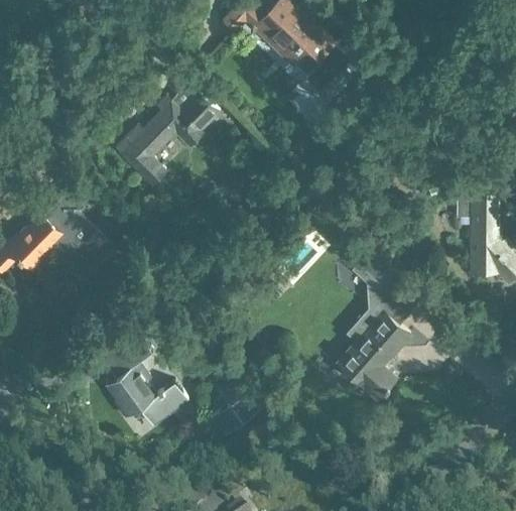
[(249,0),(244,0),(226,20),(237,31),(247,21),(269,42),(276,35),(308,67),(305,69),(307,71),(333,43),(287,0),(282,0),(277,5),(278,6),(271,14),(269,13),(265,17),(257,9),(258,8),(249,0)]
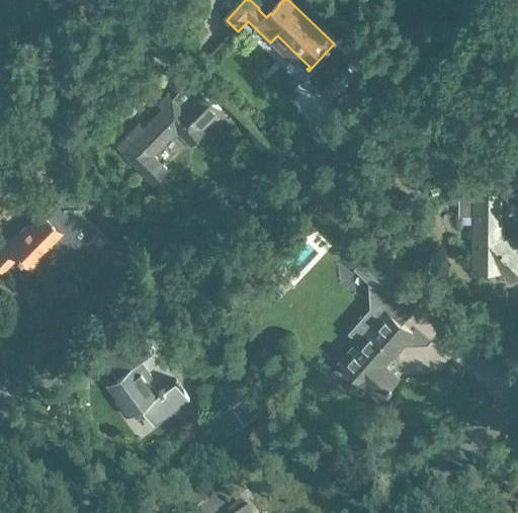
[(271,65),(252,45),(232,63),(243,75),(255,64),(263,73),(271,65)]
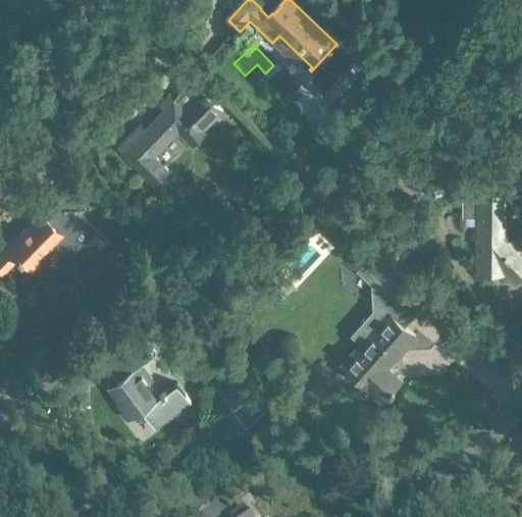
[(484,73),(490,67),(479,54),(472,60),(484,73)]
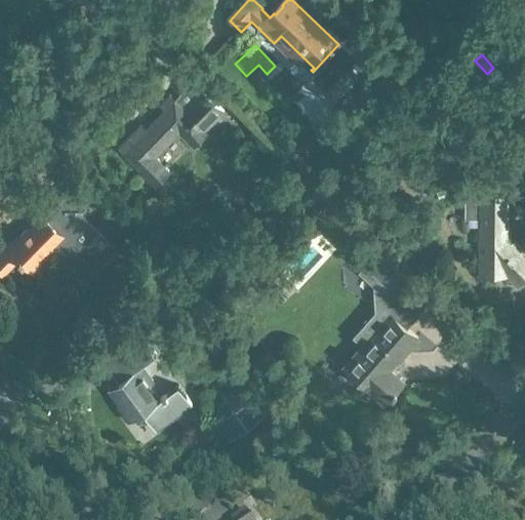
[(140,128),(118,151),(156,188),(169,174),(154,160),(179,134),(194,149),(207,135),(205,133),(224,114),(201,92),(188,107),(179,98),(174,104),(169,98),(160,108),(166,113),(146,133),(140,128)]
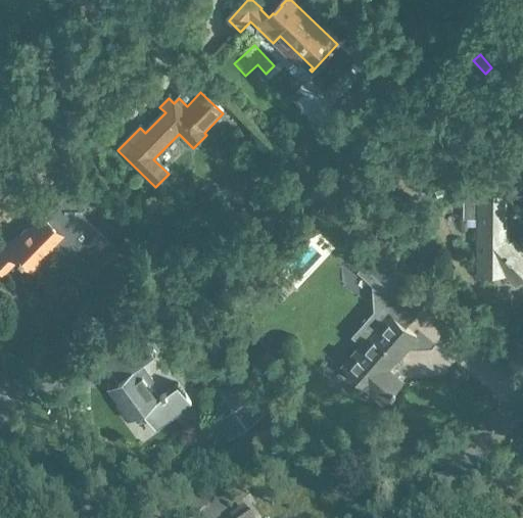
[(288,120),(322,152),(339,134),(304,102),(288,120)]
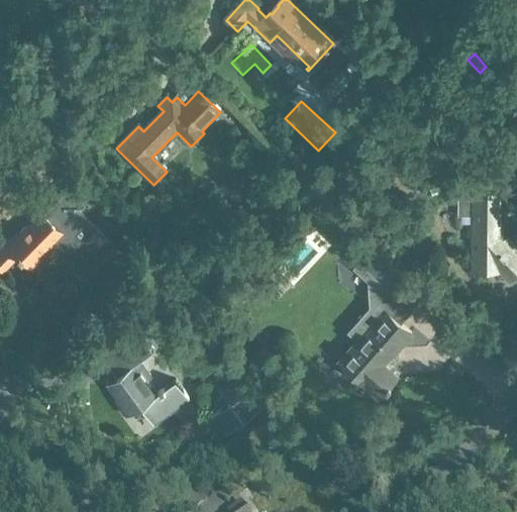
[(472,191),(472,192),(471,221),(470,274),(499,275),(507,282),(516,273),(516,252),(506,240),(503,242),(497,236),(498,192),(472,191)]
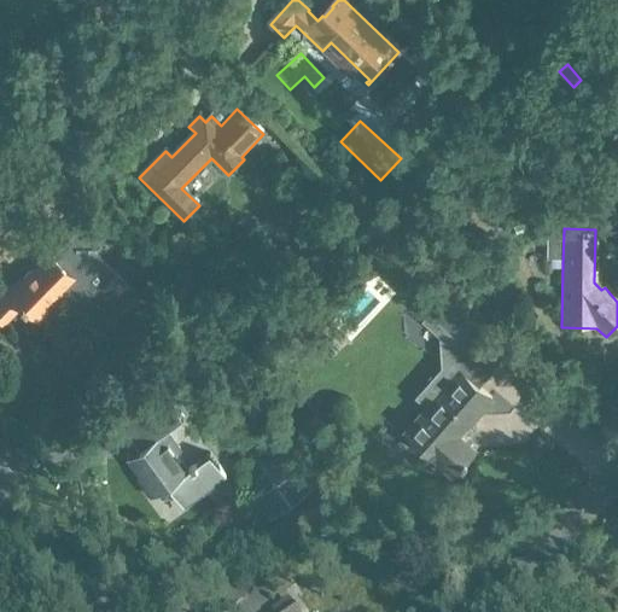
[(47,307),(58,296),(65,303),(66,302),(101,337),(136,301),(95,260),(105,249),(85,229),(52,262),(47,258),(15,292),(12,289),(0,301),(0,328),(1,330),(21,312),(38,327),(52,312),(47,307)]
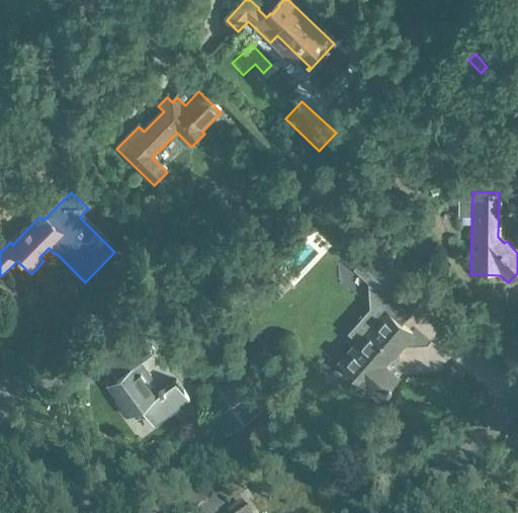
[(471,222),(472,192),(459,192),(458,222),(471,222)]
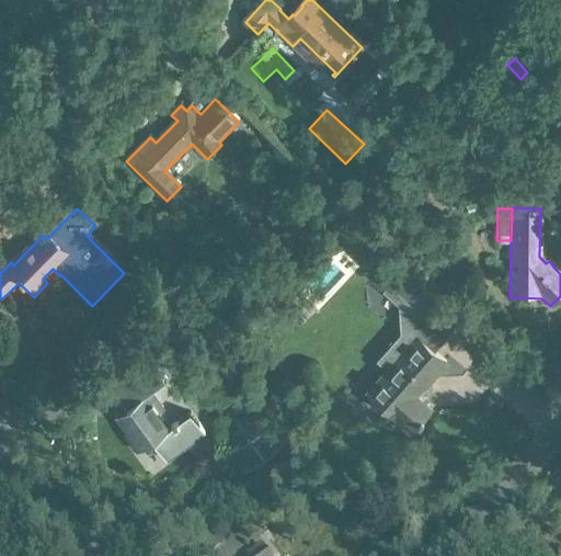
[(389,373),(368,396),(411,435),(420,427),(420,428),(424,423),(423,422),(432,413),(423,406),(426,403),(426,396),(422,393),(447,366),(431,351),(457,322),(434,301),(433,303),(403,276),(381,299),(398,315),(400,339),(378,363),(389,373)]
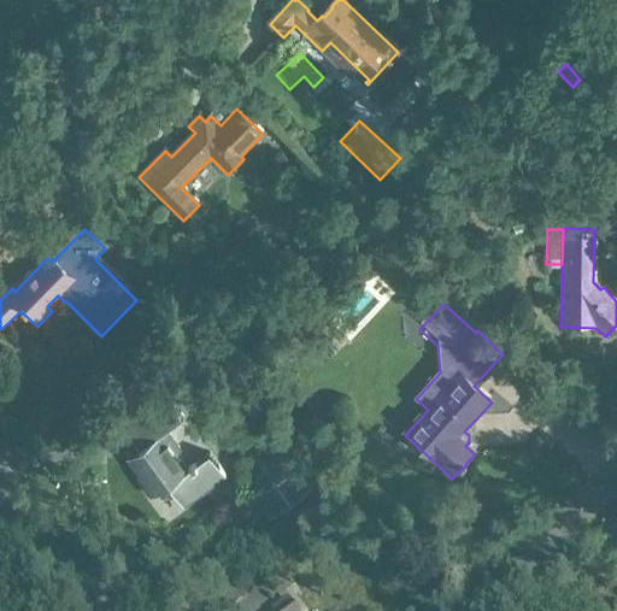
[(0,348),(0,350),(19,332),(12,324),(0,335),(0,348)]
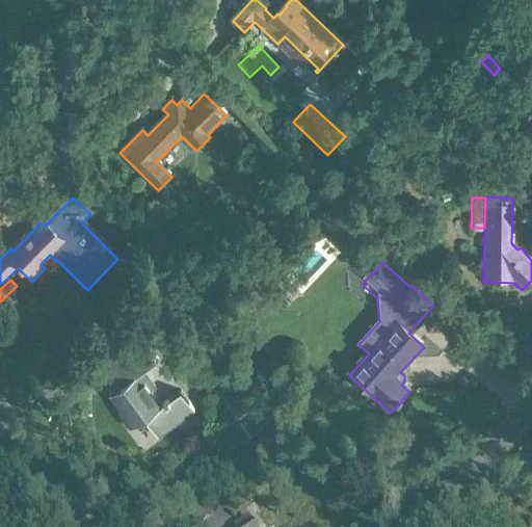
[(145,345),(109,372),(122,390),(111,397),(124,414),(121,416),(132,431),(147,421),(158,438),(194,412),(182,394),(164,407),(154,393),(157,391),(144,373),(159,363),(145,345)]
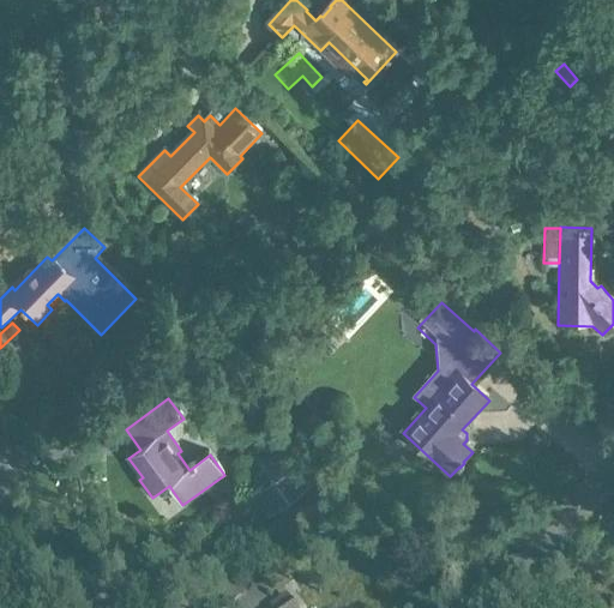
[(274,482),(253,498),(270,519),(312,488),(281,446),(259,462),(274,482)]
